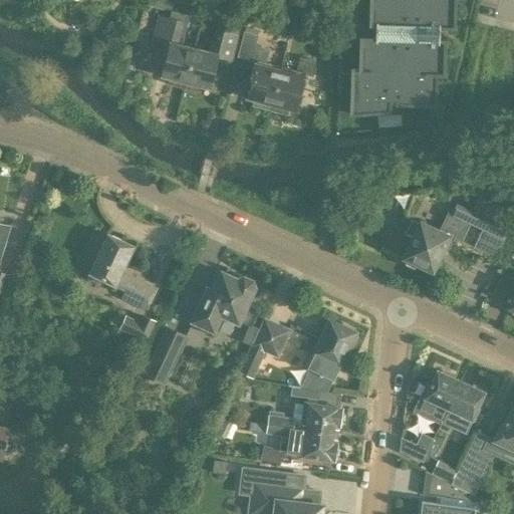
[(148,0),(147,5),(151,7),(170,12),(172,0),(148,0)]
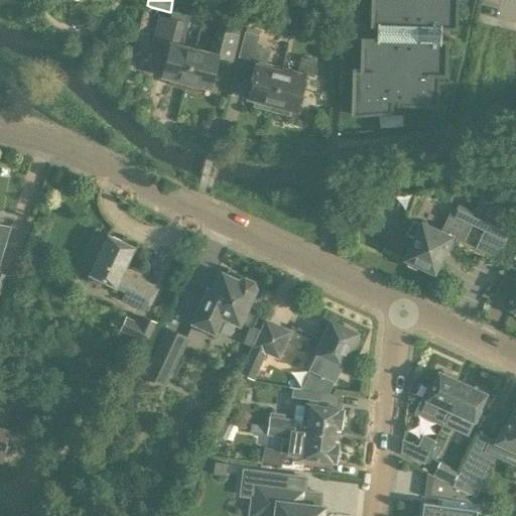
[(372,0),(372,26),(377,26),(377,40),(362,40),(361,72),(354,72),(353,117),(390,116),(390,109),(436,110),(437,79),(445,79),(445,45),(440,45),(440,31),(456,32),(456,0),(372,0)]
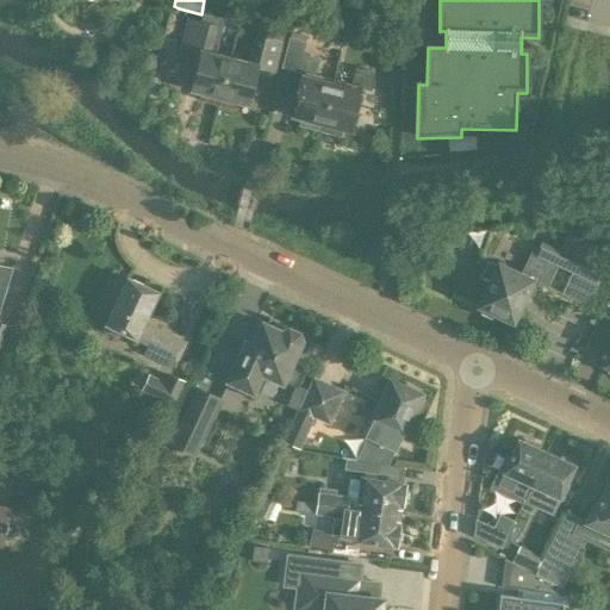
[(199,99),(217,104),(229,58),(215,55),(224,18),(203,12),(200,22),(186,18),(179,49),(199,54),(190,91),(201,94),(199,99)]
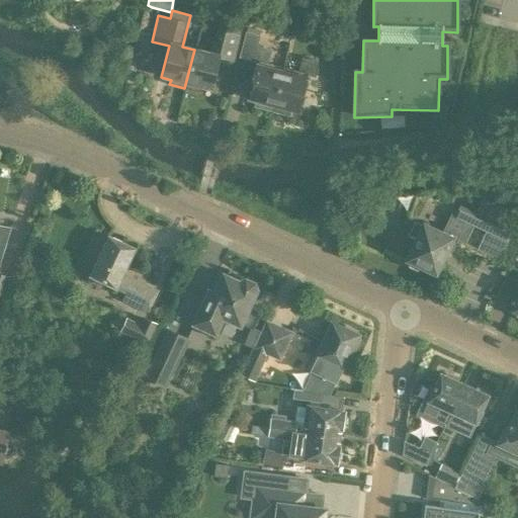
[(209,54),(194,50),(184,88),(200,92),(201,87),(210,90),(219,60),(233,63),(240,36),(216,30),(209,54)]
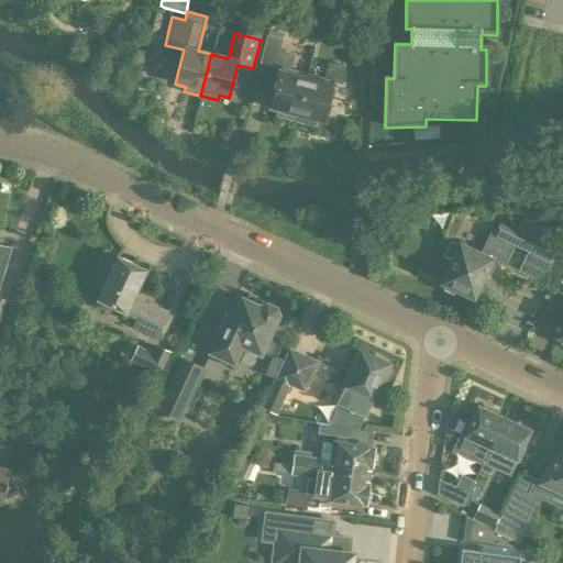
[(276,117),(295,121),(306,78),(289,74),(295,55),(279,51),(282,39),(266,35),(258,65),(278,70),(268,109),(278,111),(276,117)]
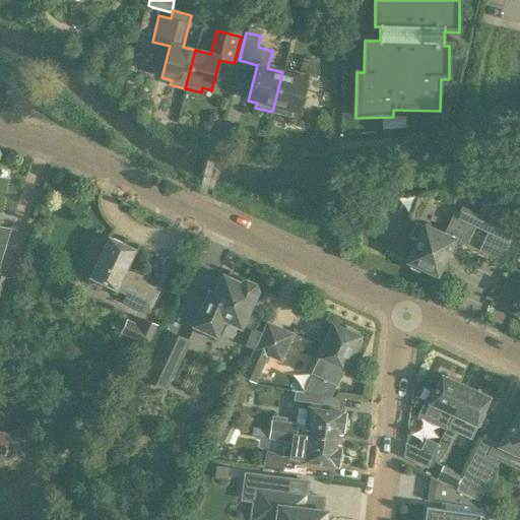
[(282,72),(272,112),(289,117),(290,111),(299,113),(301,105),(308,78),(315,80),(319,62),(303,58),(298,75),(282,72)]
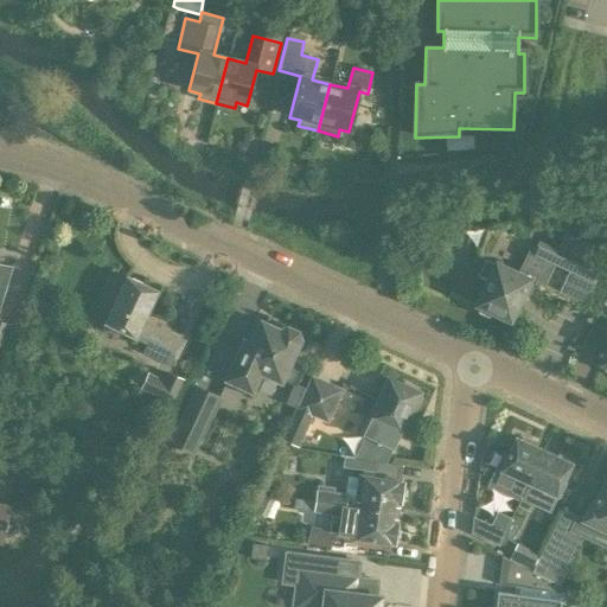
[(528,250),(516,273),(494,263),(493,266),(485,261),(477,279),(485,282),(474,306),(478,307),(478,313),(486,317),(490,315),(509,324),(518,304),(522,295),(526,298),(534,285),(563,299),(582,307),(606,254),(606,251),(564,232),(556,250),(538,242),(534,253),(528,250)]
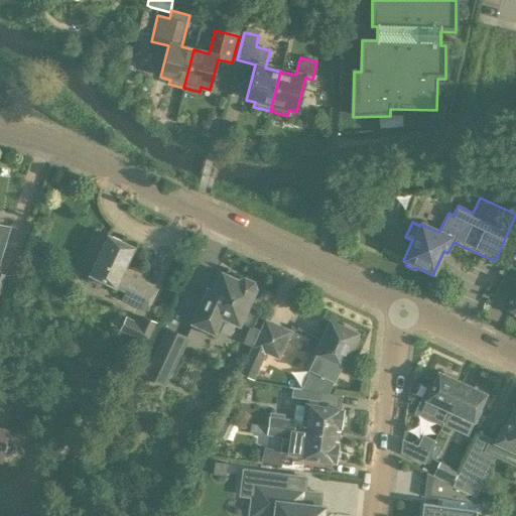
[(0,225),(0,259),(10,227),(0,225)]
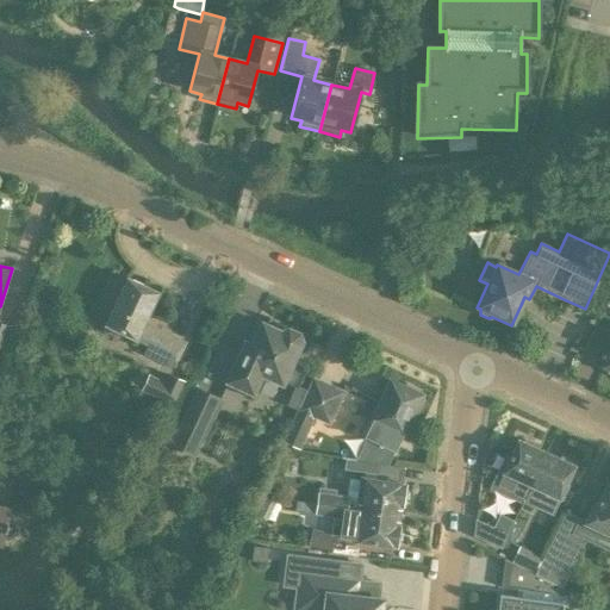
[(144,322),(157,293),(126,279),(105,325),(136,341),(147,346),(143,354),(174,369),(188,342),(144,322)]
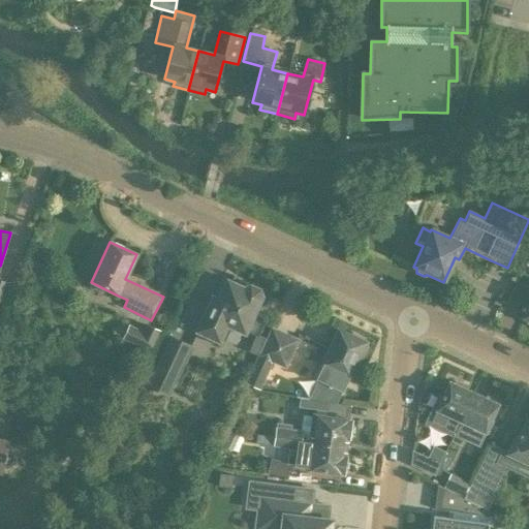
[(249,352),(257,356),(266,339),(258,336),(265,322),(251,316),(260,297),(258,291),(249,287),(243,289),(226,282),(219,299),(213,296),(197,331),(218,340),(225,323),(244,332),(244,331),(255,336),(249,352)]
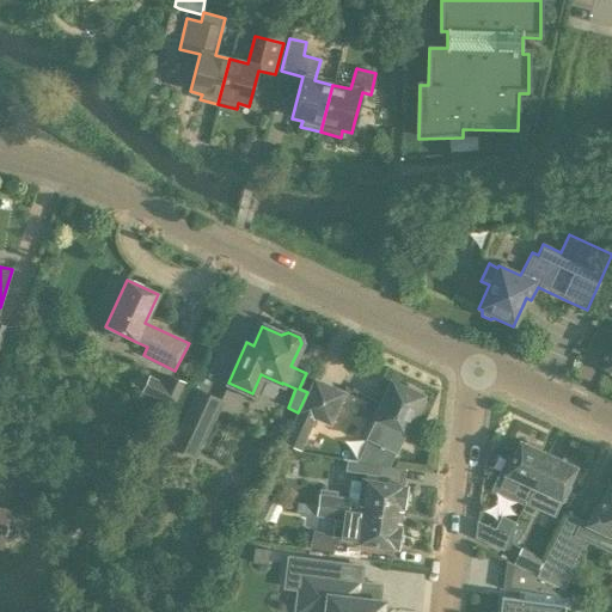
[(153,398),(175,403),(185,383),(170,375),(165,384),(148,375),(141,392),(153,398)]
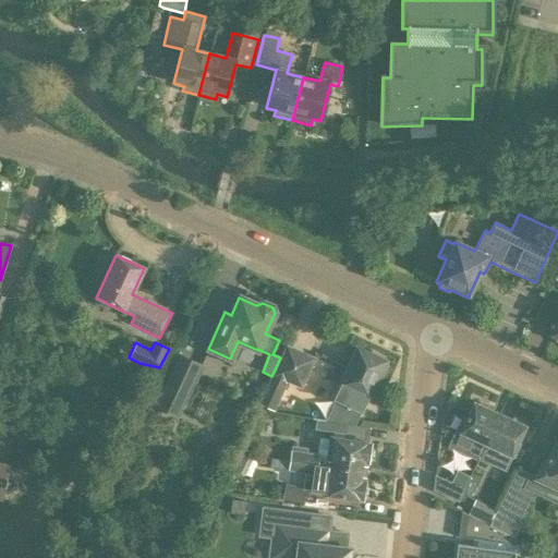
[(301,390),(315,359),(286,346),(280,358),(271,376),(287,384),(301,390)]
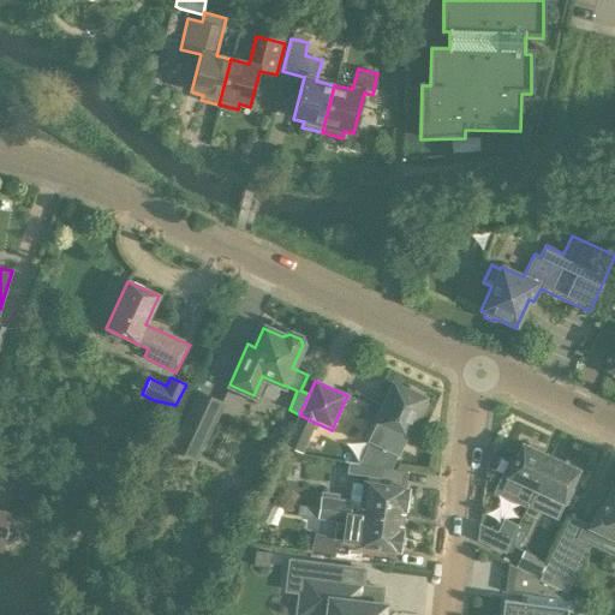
[(363,439),(366,440),(366,441),(396,455),(405,439),(416,416),(421,418),(427,404),(422,401),(423,399),(421,398),(423,394),(410,388),(407,392),(393,384),(372,427),(369,424),(363,439)]
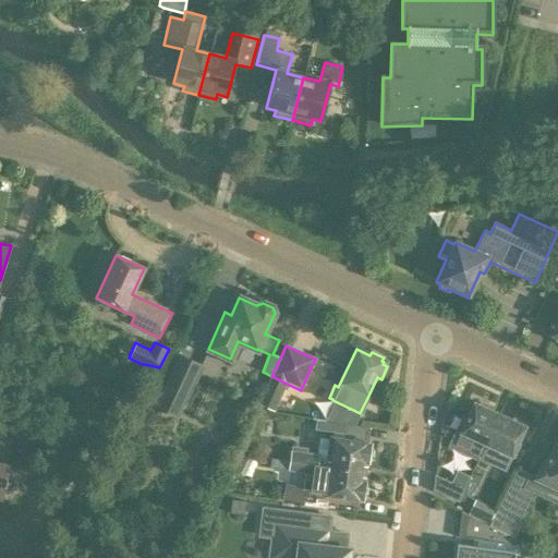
[(177,419),(202,365),(179,354),(154,408),(177,419)]
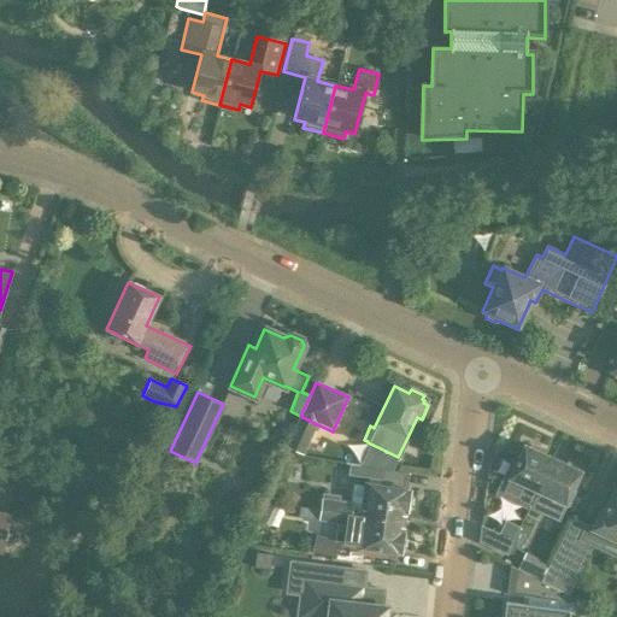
[(303,456),(317,424),(300,416),(286,448),(303,456)]
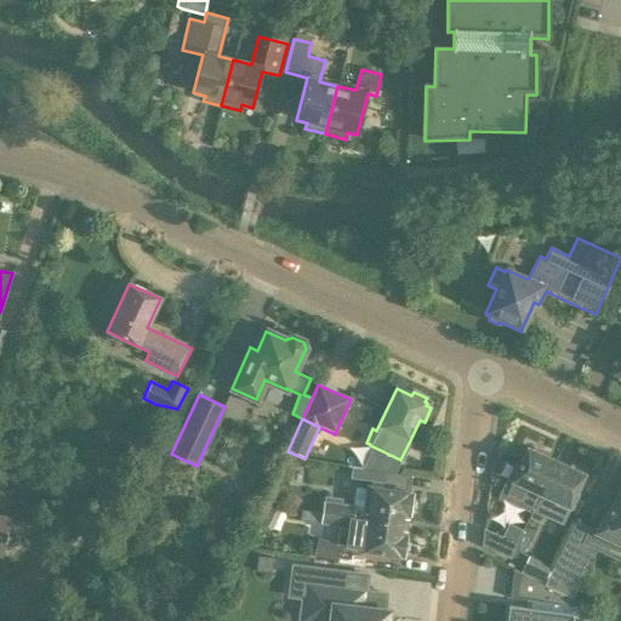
[(554,465),(556,462),(542,456),(543,454),(533,449),(531,451),(528,449),(518,468),(514,466),(507,480),(506,479),(499,497),(531,512),(554,465)]
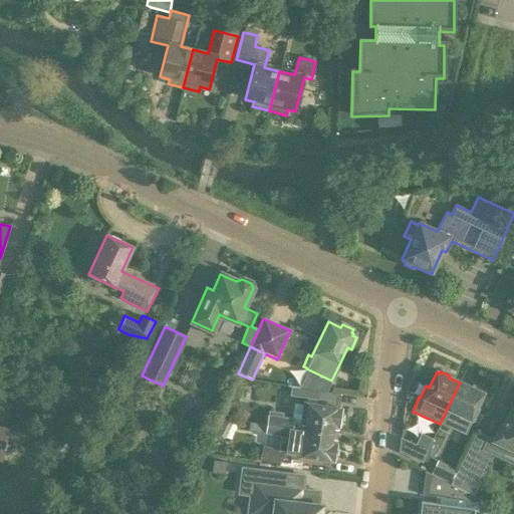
[(472,386),(471,388),(460,382),(459,384),(440,424),(438,428),(447,432),(449,427),(465,434),(471,421),(473,422),(478,411),(476,410),(483,393),(479,392),(480,390),(472,386)]
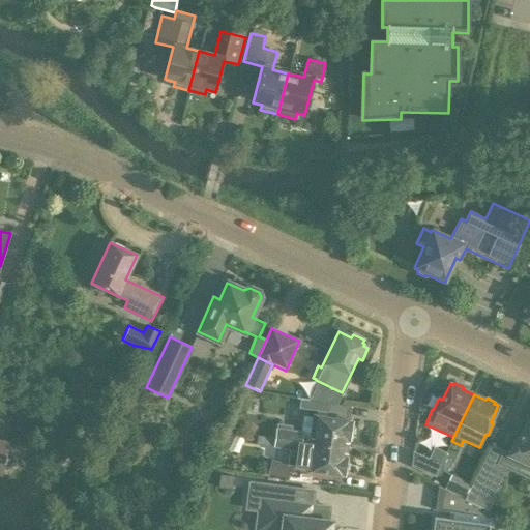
[(2,469),(5,470),(13,465),(17,454),(11,446),(7,445),(9,439),(5,438),(10,415),(0,412),(0,473),(1,474),(2,469)]
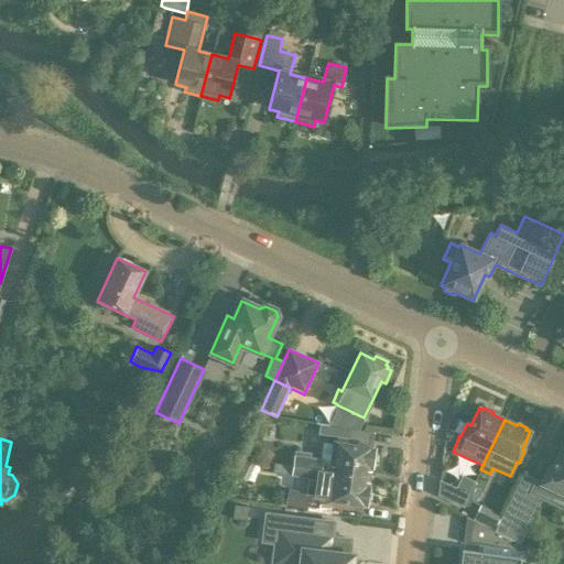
[(293,456),(292,466),(368,477),(369,468),(370,468),(370,467),(376,461),(376,454),(373,451),(373,448),(335,443),(334,448),(325,447),(324,459),(293,456)]
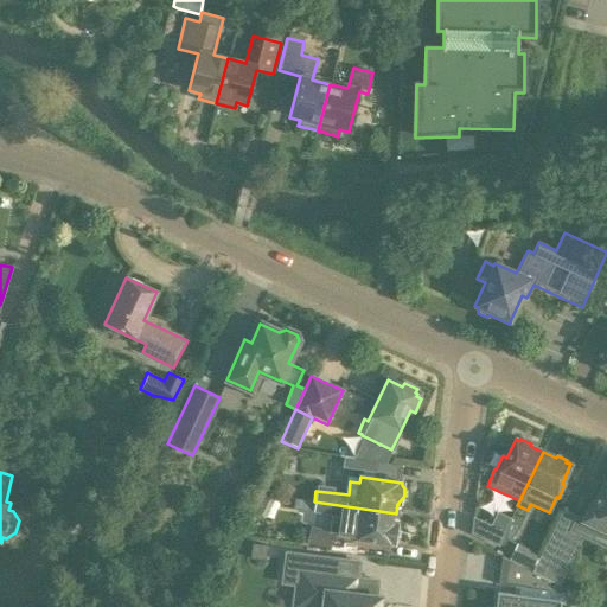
[(582,521),(576,517),(569,532),(582,538),(606,550),(606,483),(605,481),(593,508),(589,505),(582,521)]
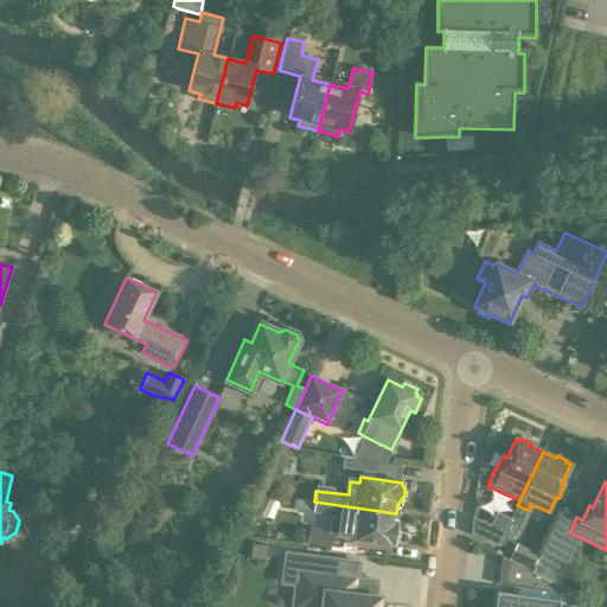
[(396,513),(314,502),(312,512),(338,516),(336,532),(352,535),(351,538),(393,544),(394,541),(398,540),(400,530),(395,526),(396,513)]
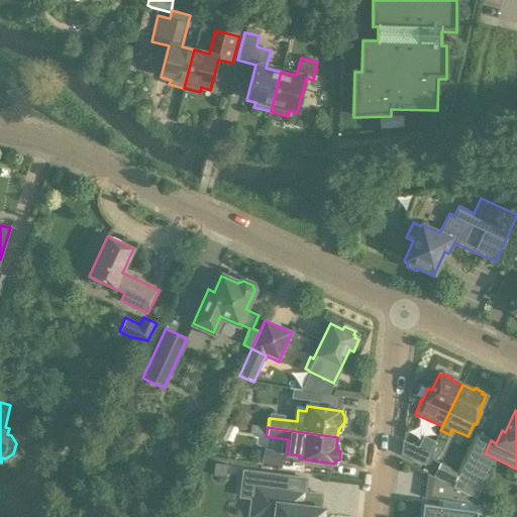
[(413,458),(425,464),(435,442),(423,437),(413,458)]
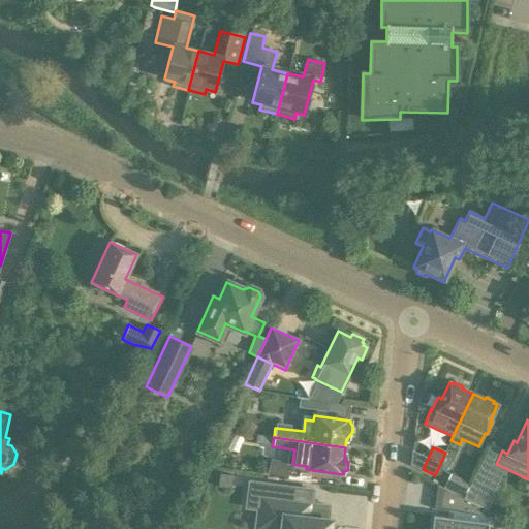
[(267,474),(287,478),(290,463),(270,459),(267,474)]
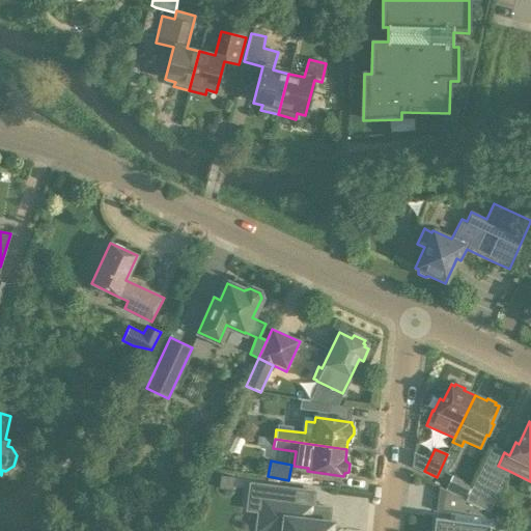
[(486,460),(466,500),(490,512),(509,471),(498,466),(486,460)]
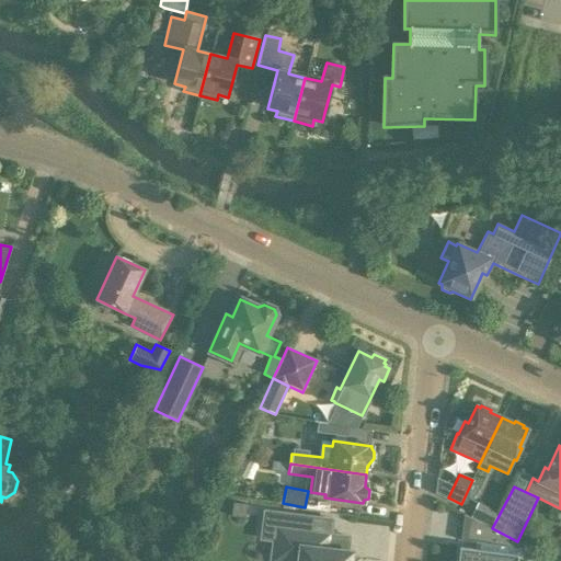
[(232,503),(231,516),(244,518),(245,504),(232,503)]
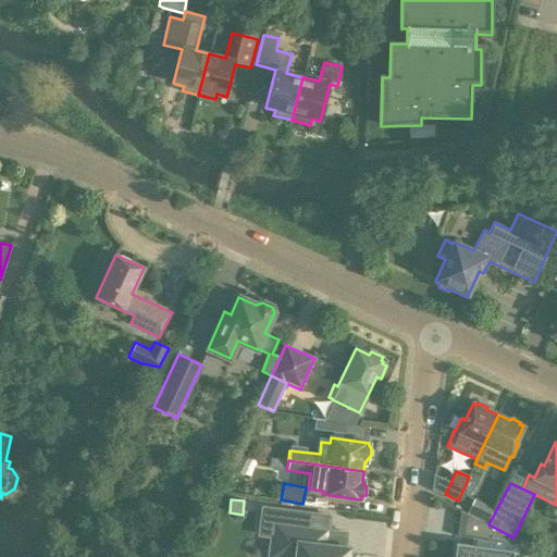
[(330,516),(262,507),(259,533),(274,535),(271,555),(291,556),(345,556),(347,548),(325,546),(330,516)]
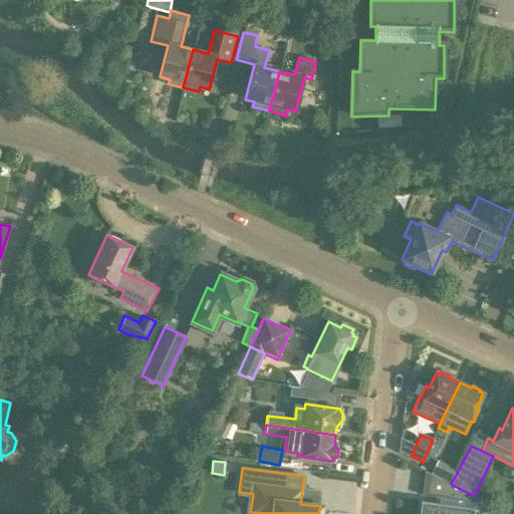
[(451,484),(449,483),(446,505),(421,502),(419,513),(471,513),(474,496),(451,484)]
